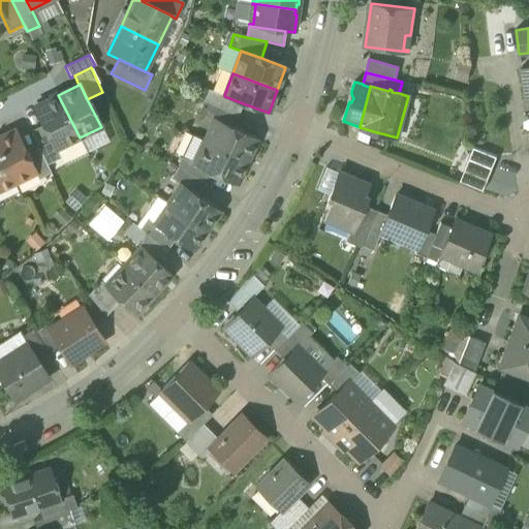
[(209,90),(204,101),(238,116),(243,103),(224,96),(224,95),(213,91),(209,90)]
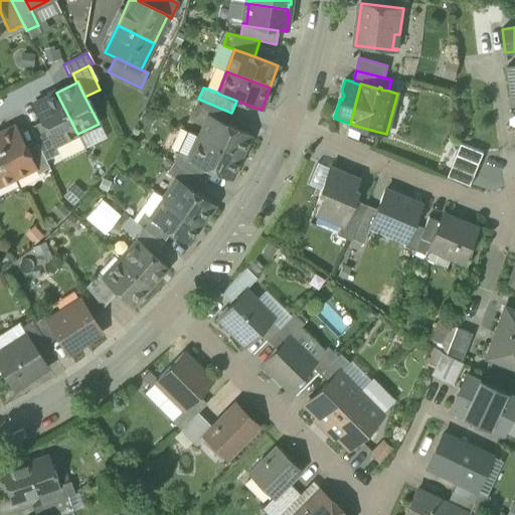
[(54,145),(77,134),(56,93),(33,104),(42,122),(53,146),(54,145)]
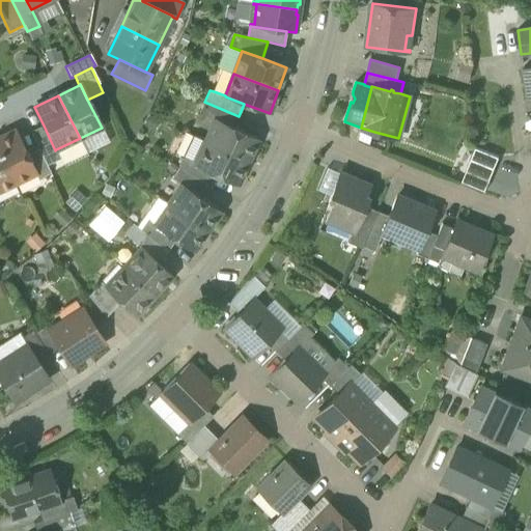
[(233,128),(239,116),(204,102),(199,113),(215,120),(215,119),(233,128)]
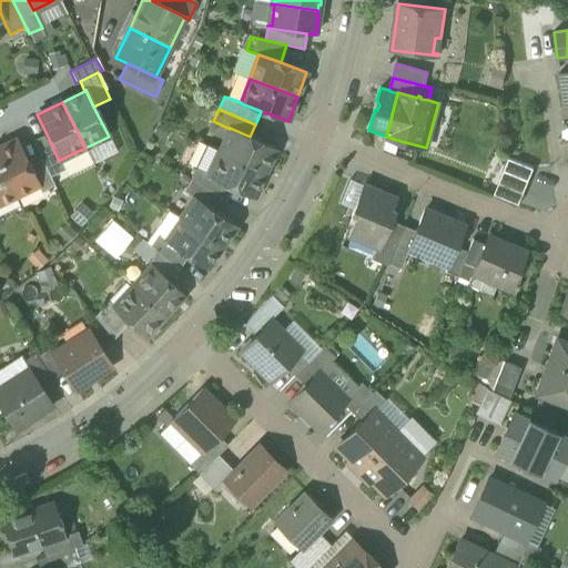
[(230,129),(219,151),(265,173),(276,149),(250,137),(230,128),(230,129)]
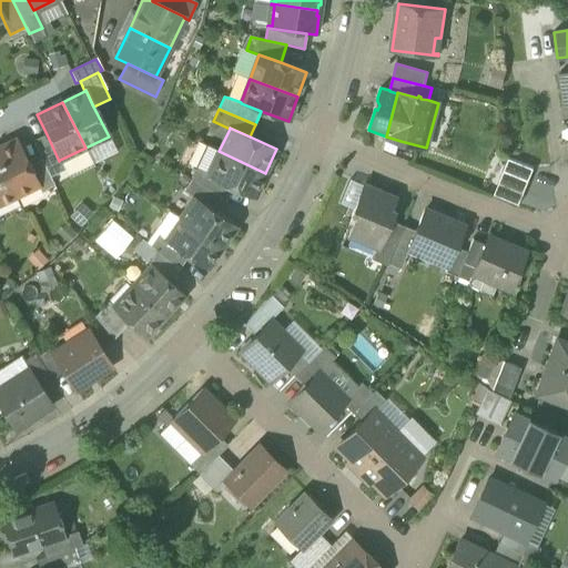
[(32,141),(41,159),(50,176),(66,170),(60,160),(59,161),(47,134),(32,141)]
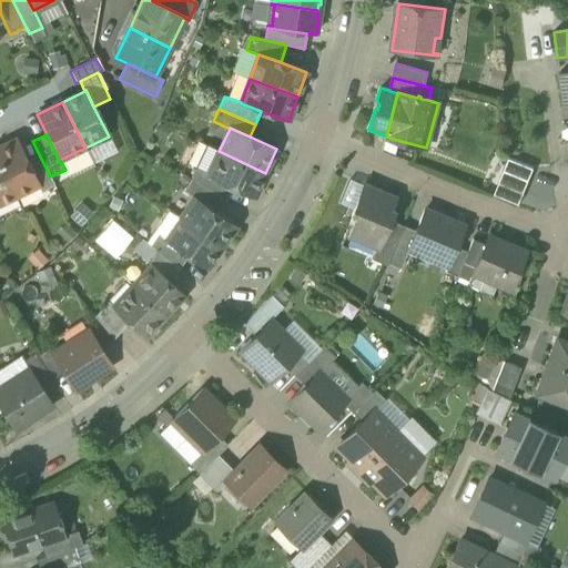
[(401,141),(386,137),(383,151),(396,156),(401,141)]
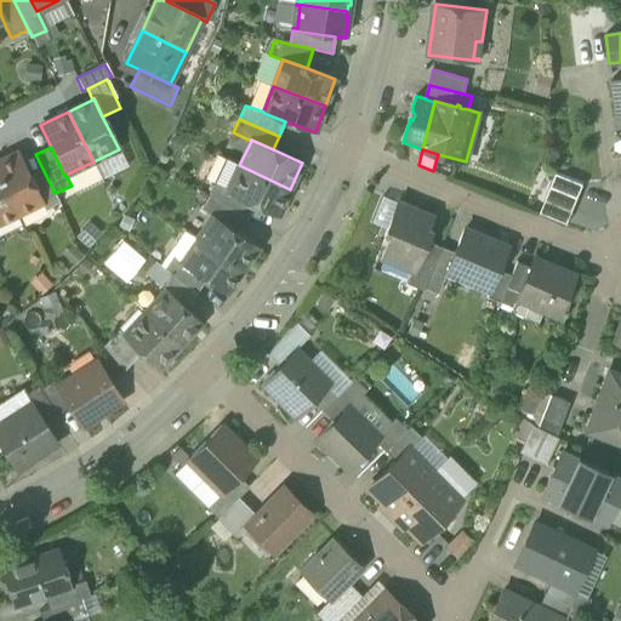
[(18,152),(0,160),(0,178),(17,215),(41,203),(43,203),(32,181),(18,152)]
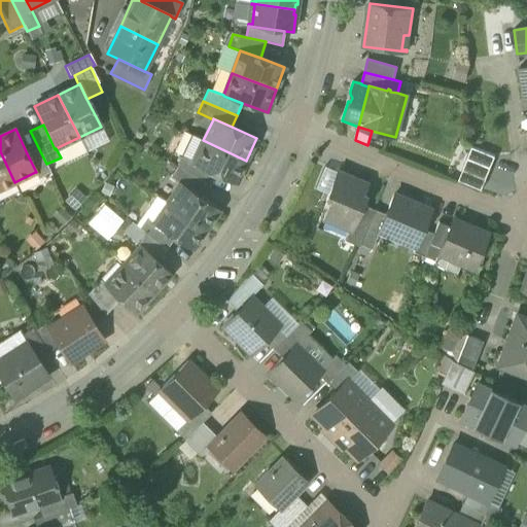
[(236,182),(246,161),(203,140),(194,162),(192,163),(211,171),(236,182)]
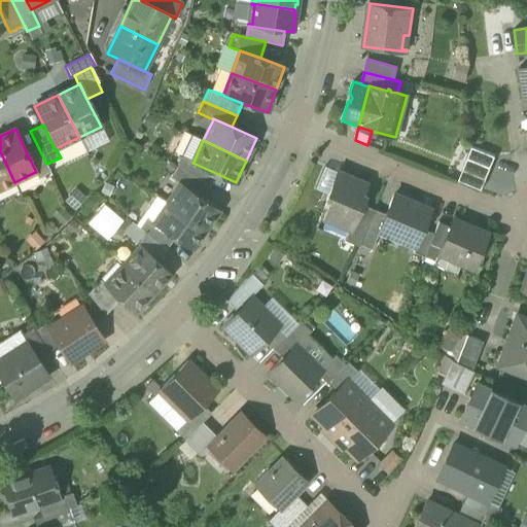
[(50,172),(46,164),(38,147),(27,153),(36,172),(35,172),(38,178),(50,172)]
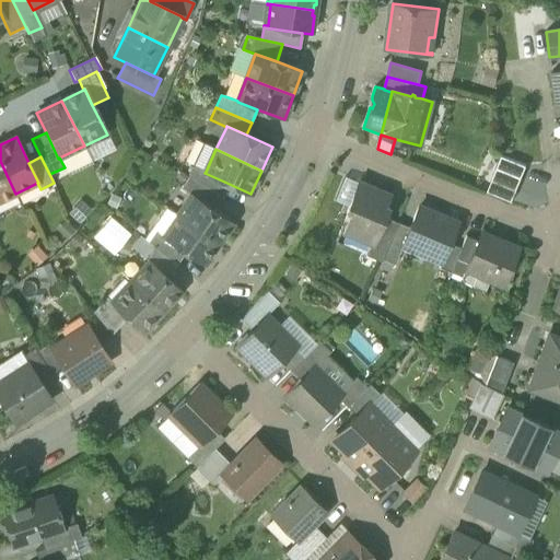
[(501,158),(487,193),(512,202),(526,167),(501,158)]
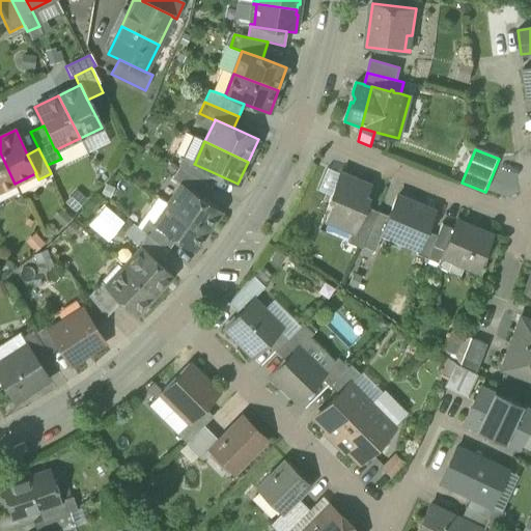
[(0,190),(15,184),(0,152),(0,190)]
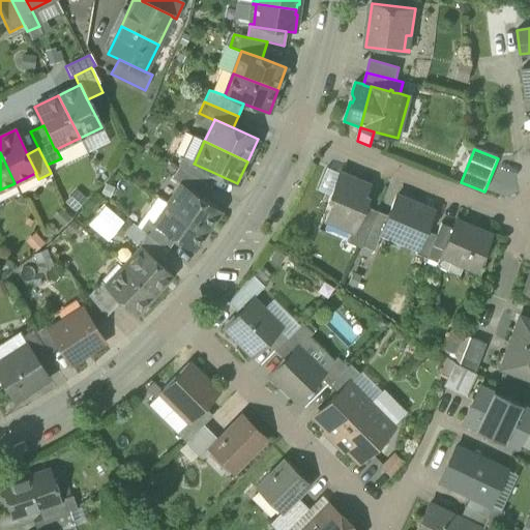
[(183,156),(178,168),(206,185),(212,172),(194,164),(195,163),(183,156)]
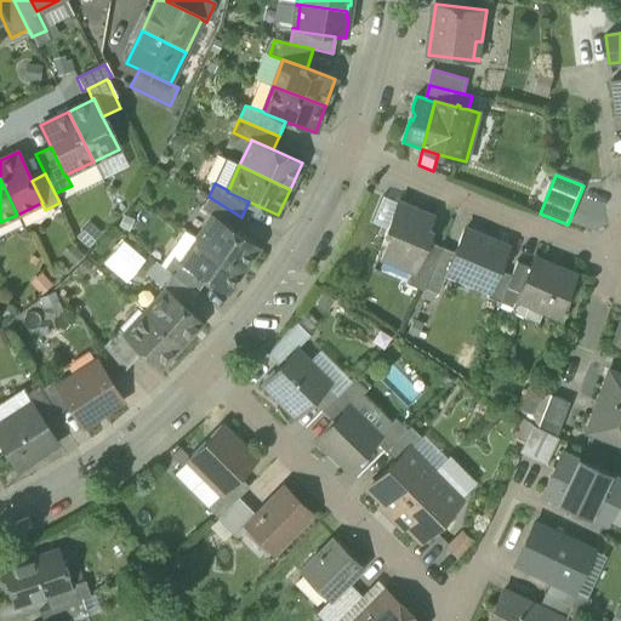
[(233,229),(241,217),(209,197),(200,209),(211,217),(211,216),(233,229)]
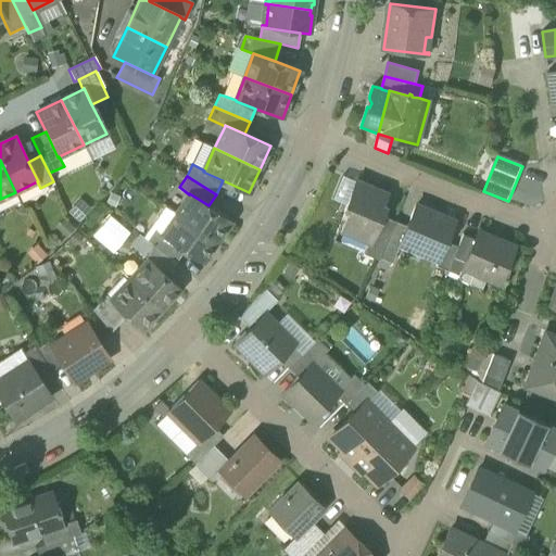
[(346,205),(356,181),(342,176),(332,200),(346,205)]
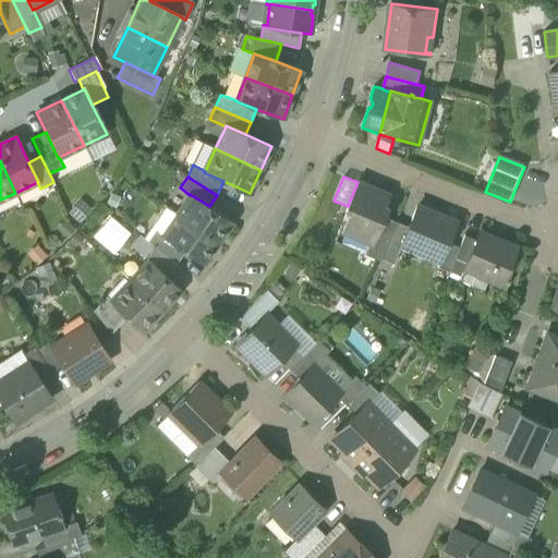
[(370,244),(371,244),(381,217),(378,216),(381,206),(387,195),(358,182),(348,206),(353,208),(343,233),(370,244)]
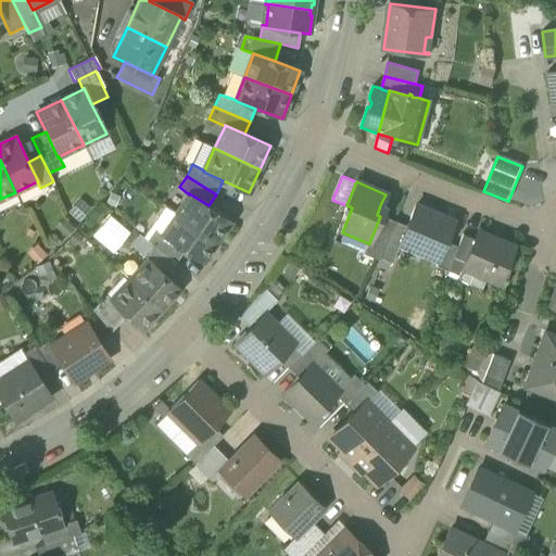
[(189,194),(175,214),(217,242),(231,222),(209,205),(189,193),(189,194)]
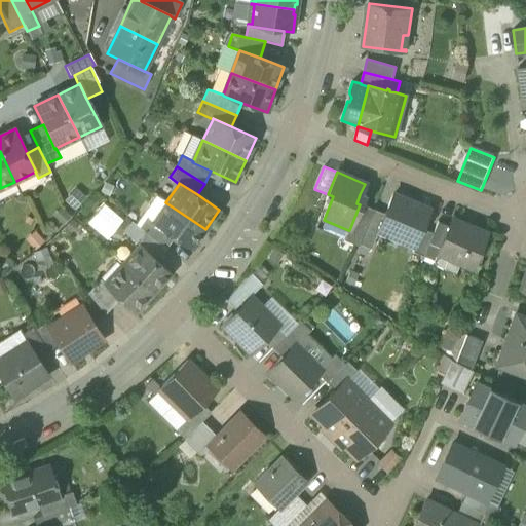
[(400,241),(414,248),(421,230),(429,211),(393,195),(384,215),(378,230),(401,239),(400,241)]
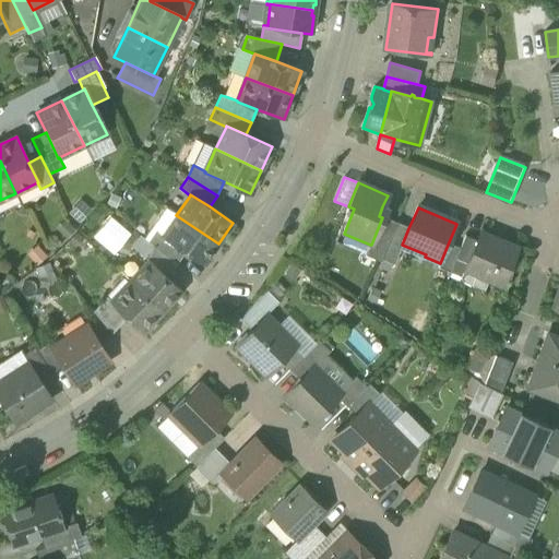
[(204,265),(218,244),(176,215),(163,236),(162,237),(185,252),(204,265)]
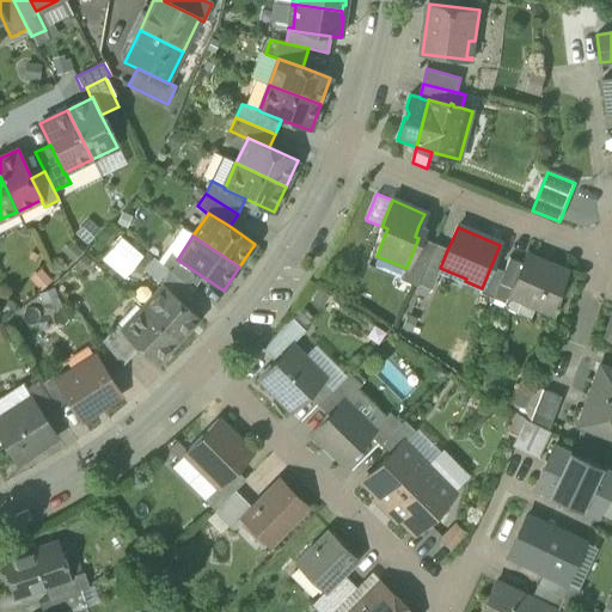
[(417,287),(417,285),(434,245),(418,238),(407,268),(405,268),(401,280),(417,287)]
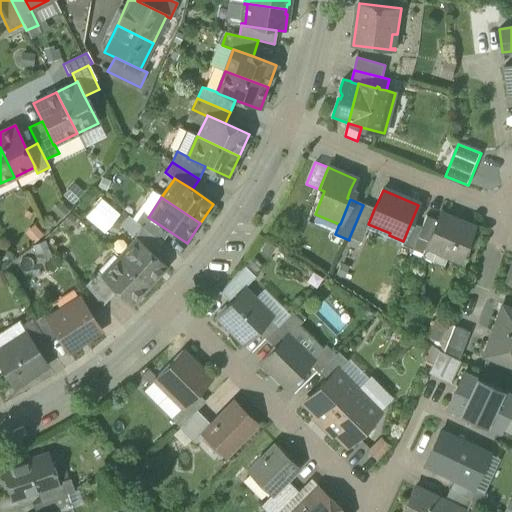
[(374,209),(363,205),(349,238),(360,242),(367,226),(368,224),(374,209)]
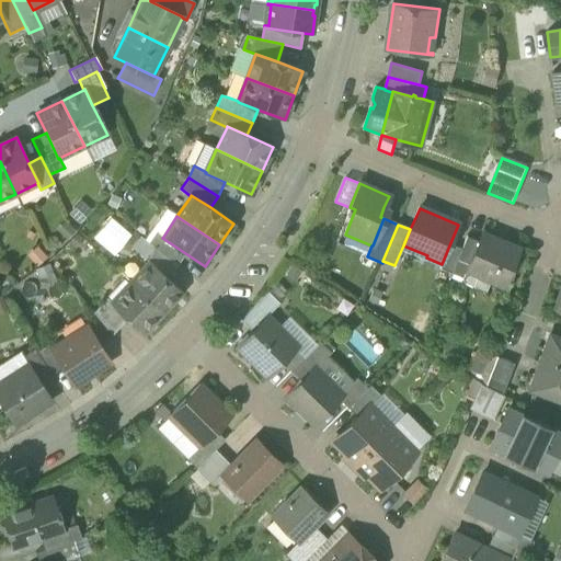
[(148,242),(153,248),(176,266),(185,253),(162,238),(163,237),(156,231),(148,242)]
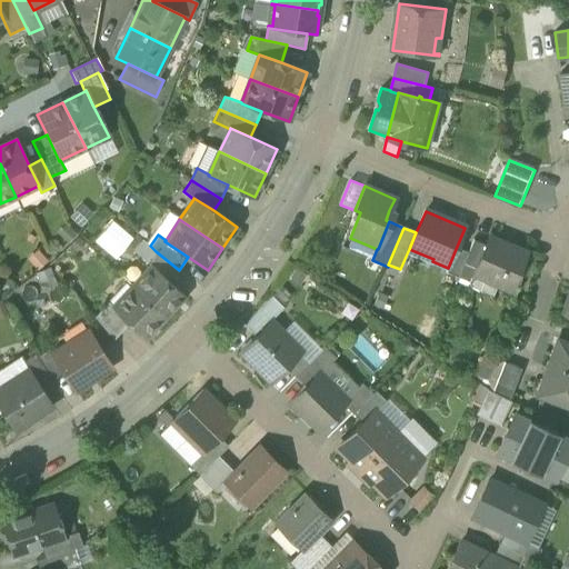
[(497,286),(510,292),(527,255),(489,238),(486,246),(472,276),(473,276),(497,286)]
